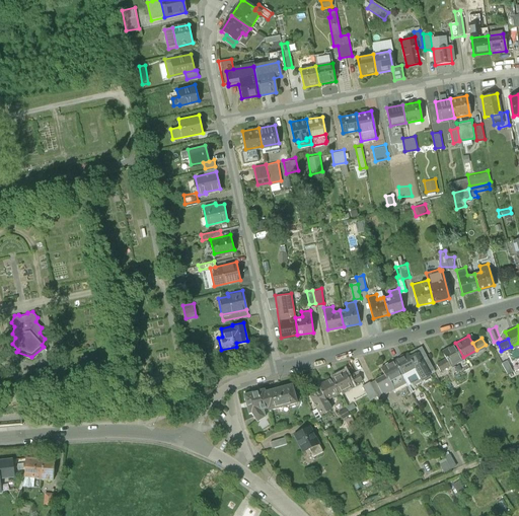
[(450,364),(463,357),(455,343),(442,350),(446,357),(450,364)]
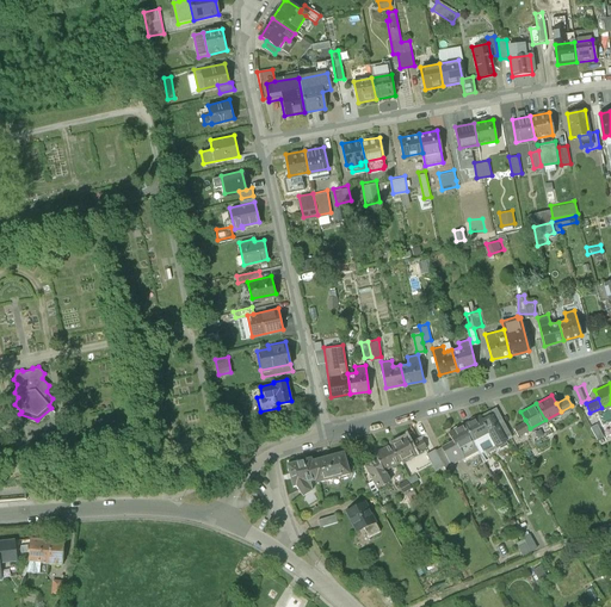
[(480,414),(464,422),(471,438),(487,429),(495,444),(505,439),(505,437),(495,420),(492,413),(481,417),(480,414)]
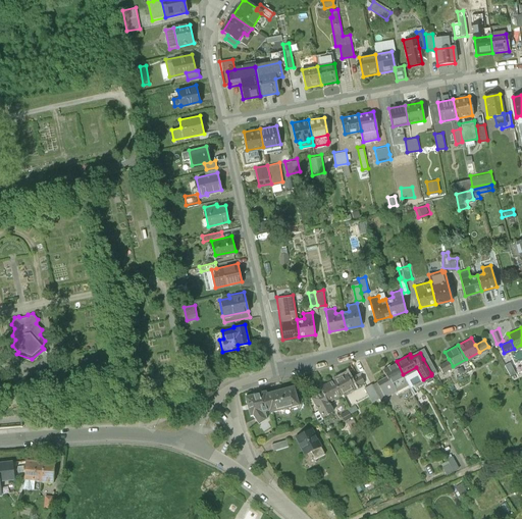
[(521,367),(521,364),(517,355),(510,359),(511,361),(505,364),(510,374),(521,367)]
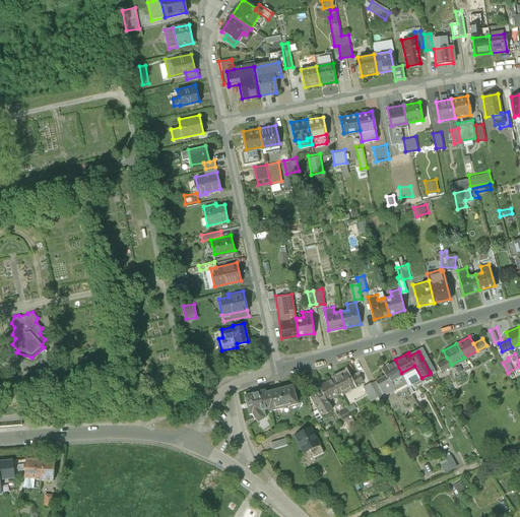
[(427,356),(421,358),(430,372),(435,370),(427,356)]
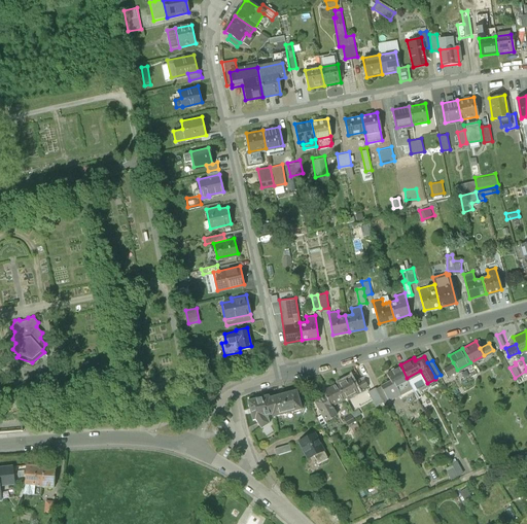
[(447,376),(457,370),(453,362),(443,368),(447,376)]
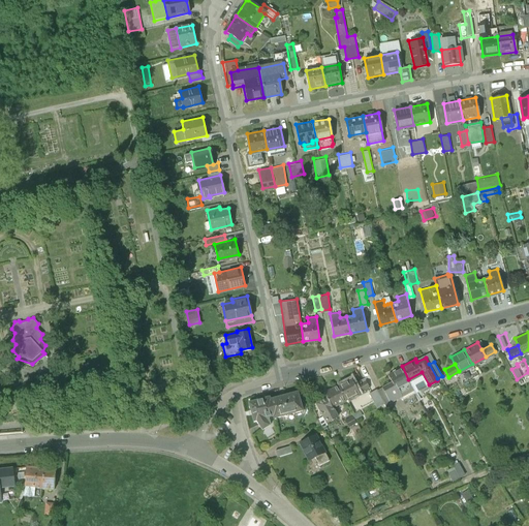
[(387,373),(392,380),(381,385),(390,401),(401,395),(400,391),(397,385),(408,379),(402,366),(387,373)]
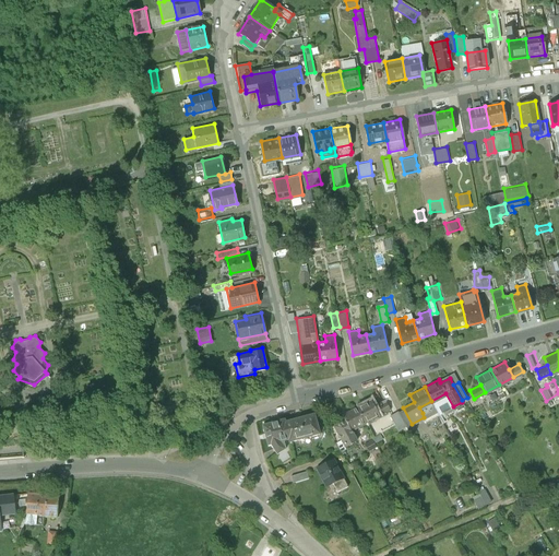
[(431,401),(433,404),(437,411),(438,413),(441,411),(438,404),(447,400),(451,407),(453,406),(445,393),(431,401)]
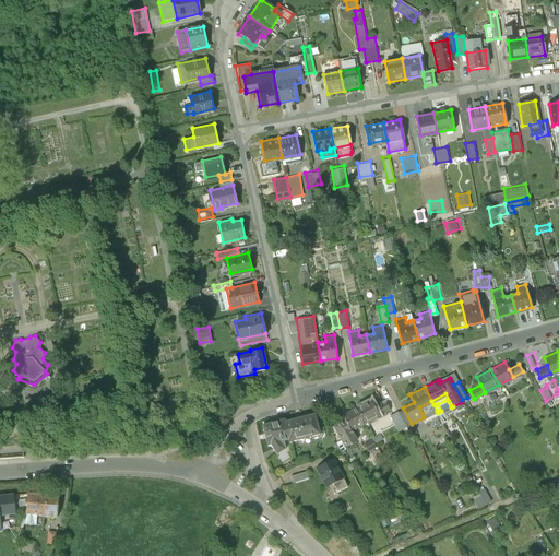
[(370,398),(355,405),(364,423),(379,414),(375,405),(370,398)]
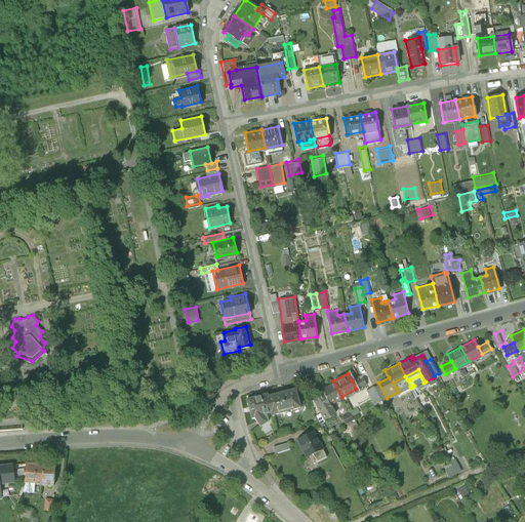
[(362,375),(352,380),(356,389),(366,384),(362,375)]
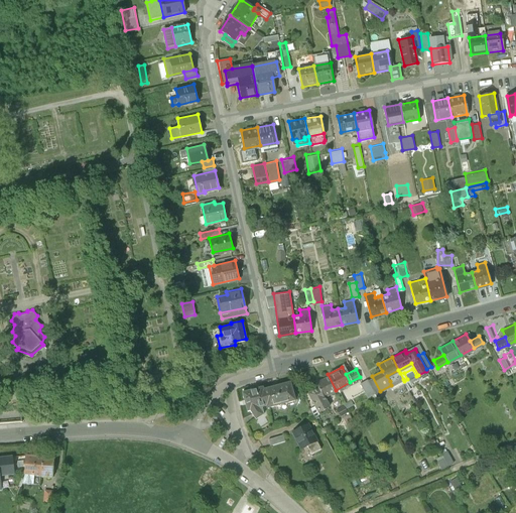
[(398,377),(390,381),(391,385),(403,379),(400,373),(396,375),(398,377)]
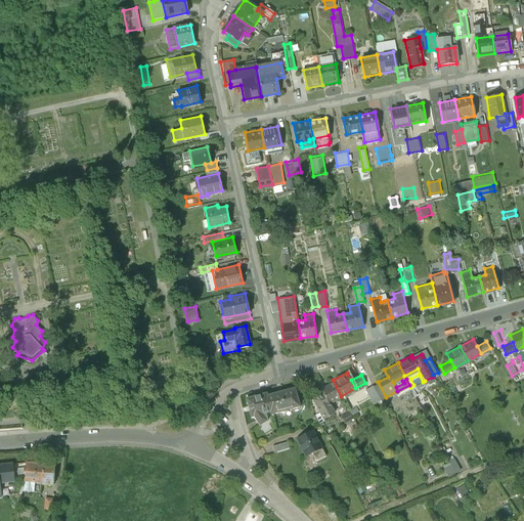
[(329,402),(341,396),(333,380),(320,387),(323,392),(329,402)]
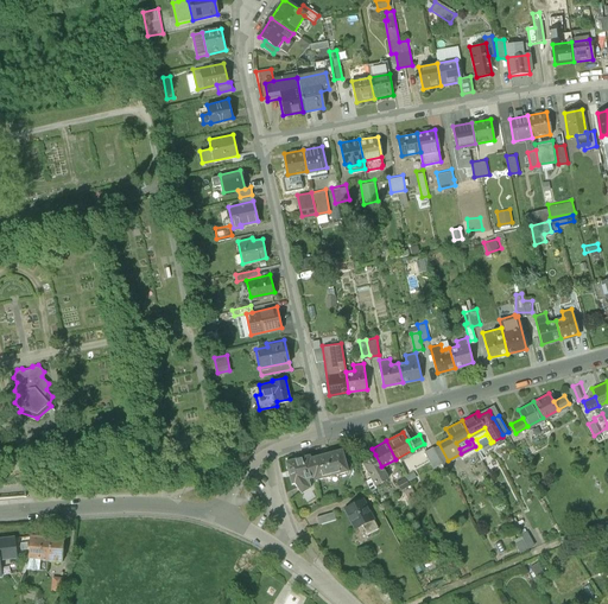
[(438,443),(432,446),(438,456),(443,466),(450,463),(448,461),(438,443)]
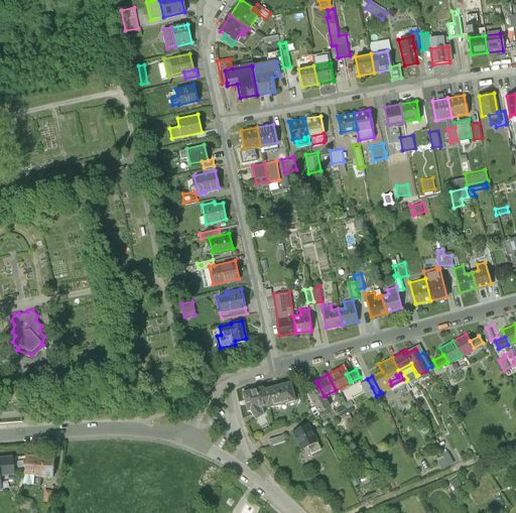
[(367,390),(372,387),(367,379),(367,378),(362,381),(367,390)]
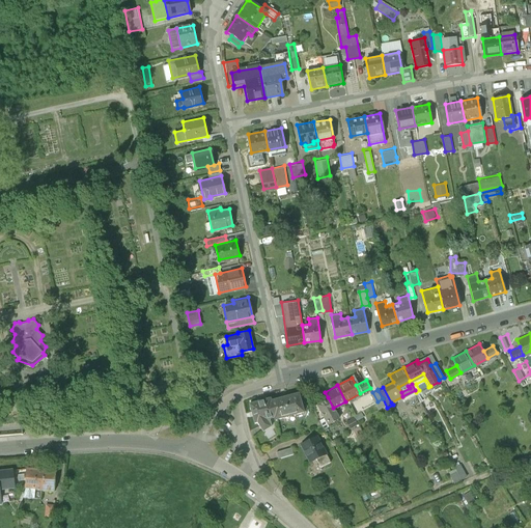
[(304,410),(298,391),(270,398),(275,415),(276,418),(304,410)]
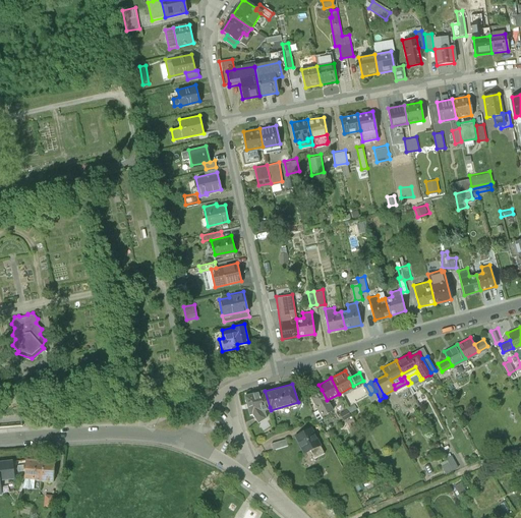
[(266,416),(264,409),(270,407),(265,391),(265,389),(245,394),(250,412),(252,412),(258,421),(266,416)]
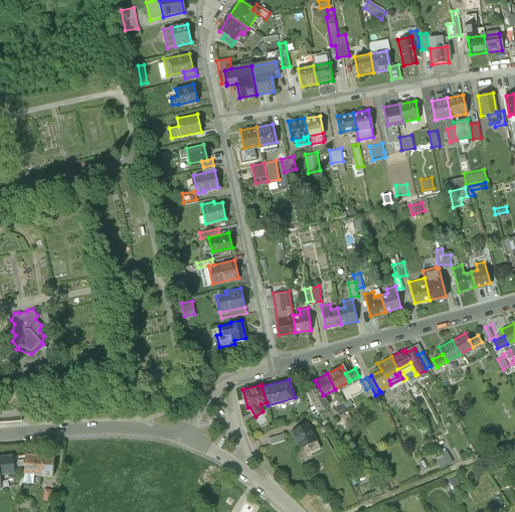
[(308,390),(318,409),(328,404),(323,395),(318,385),(308,390)]
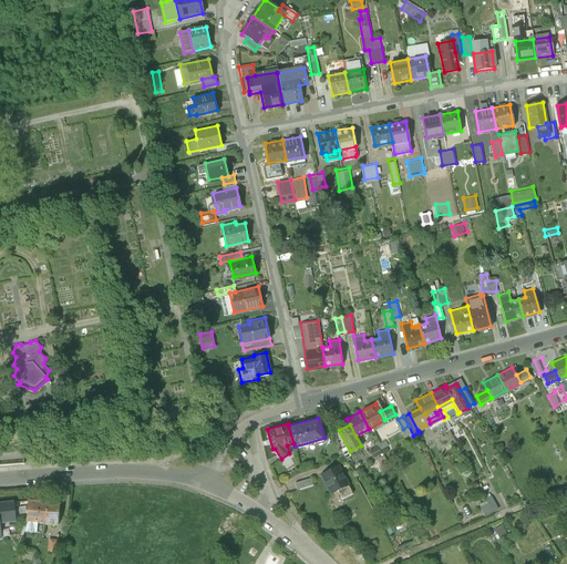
[(459,432),(454,426),(450,428),(454,436),(459,432)]
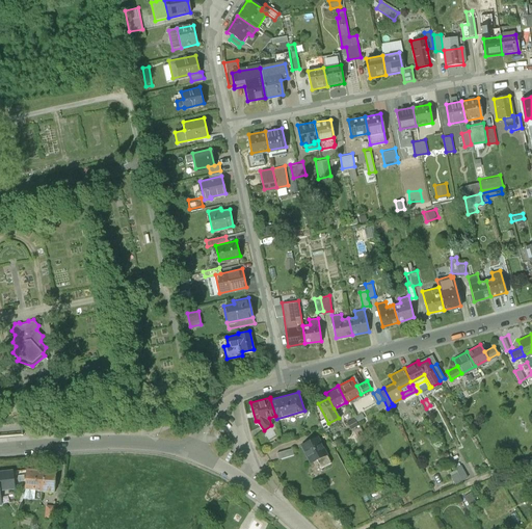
[(354,415),(355,416),(356,420),(364,416),(362,411),(354,415)]
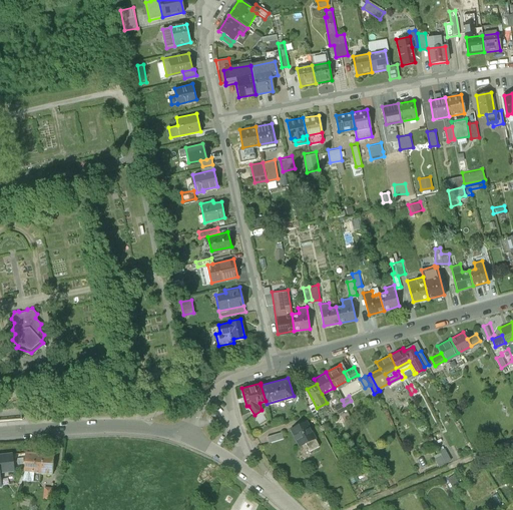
[(299,444),(306,441),(315,436),(306,419),(290,427),(299,444)]
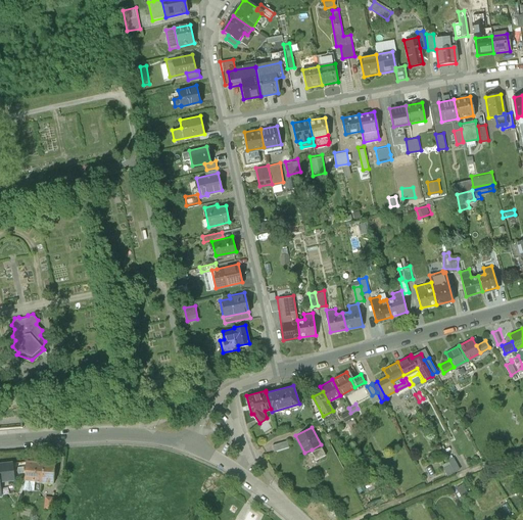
[(289,445),(287,439),(273,443),(274,450),(289,445)]
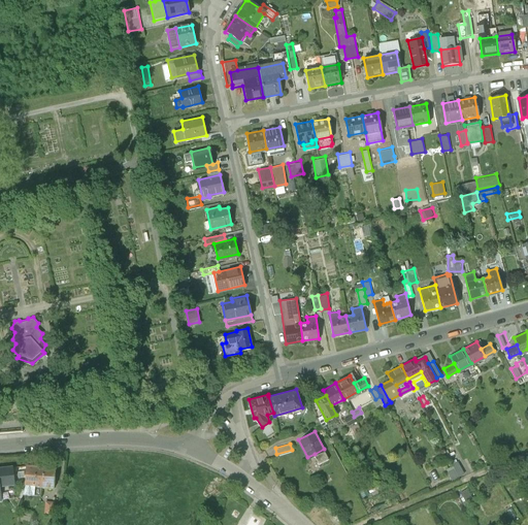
[(328,457),(324,449),(315,454),(319,462),(328,457)]
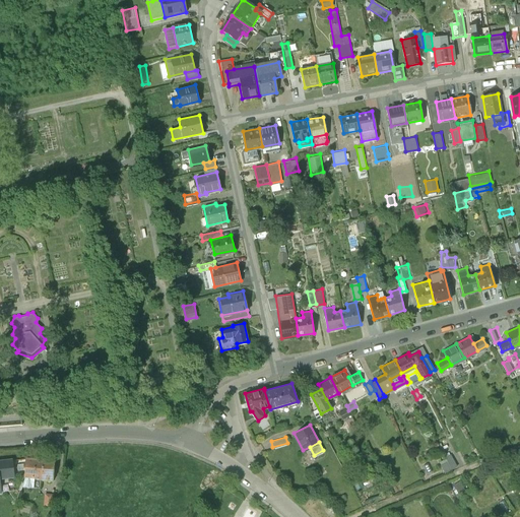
[(457,464),(450,453),(445,456),(447,460),(441,463),(445,471),(457,464)]
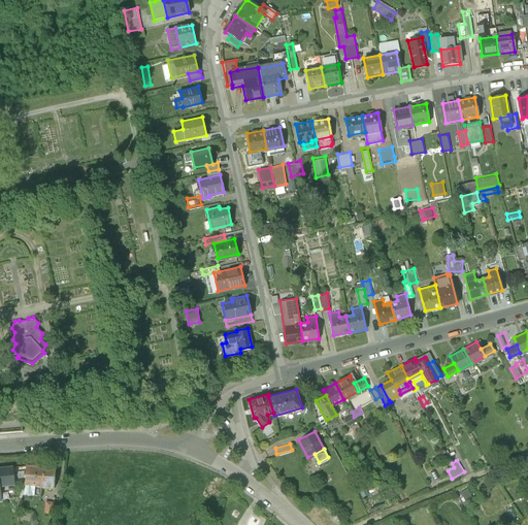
[(57,466),(28,463),(26,492),(40,494),(41,485),(55,486),(57,466)]
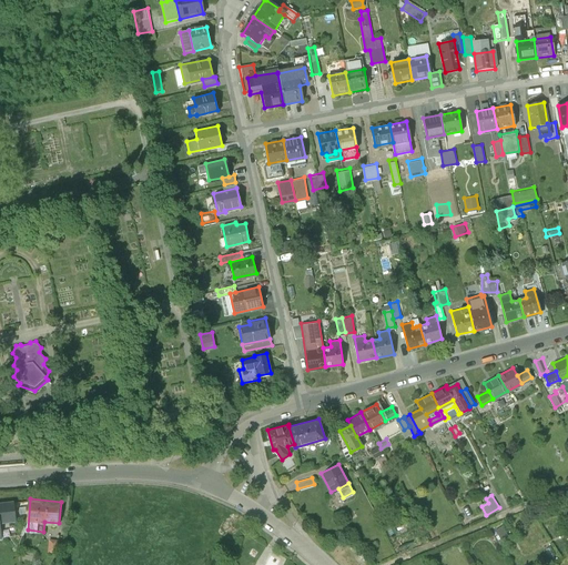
[(0,537),(2,537),(0,522),(17,520),(14,501),(0,502),(0,537)]
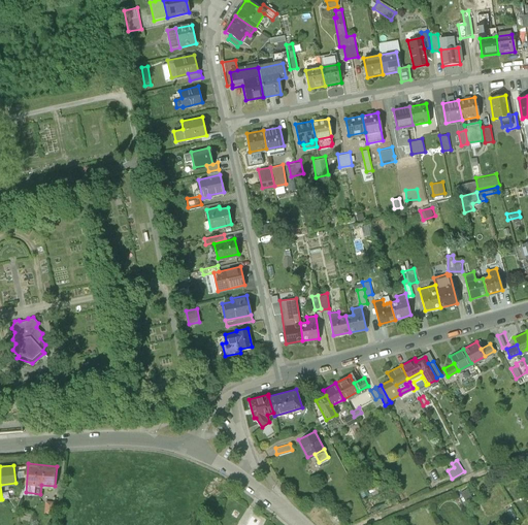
[(438,477),(433,469),(429,471),(434,480),(438,477)]
